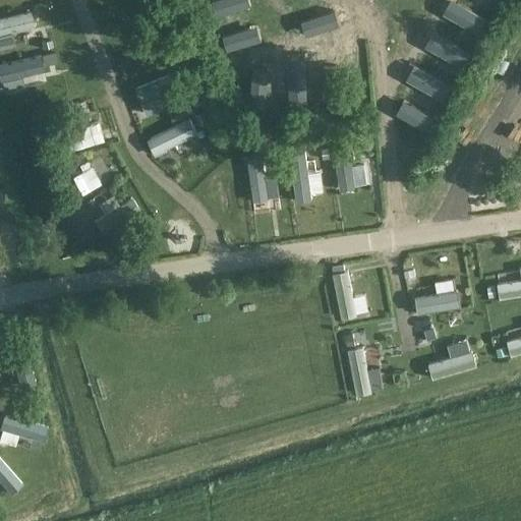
[(115,0),(119,15),(138,11),(135,0),(115,0)]
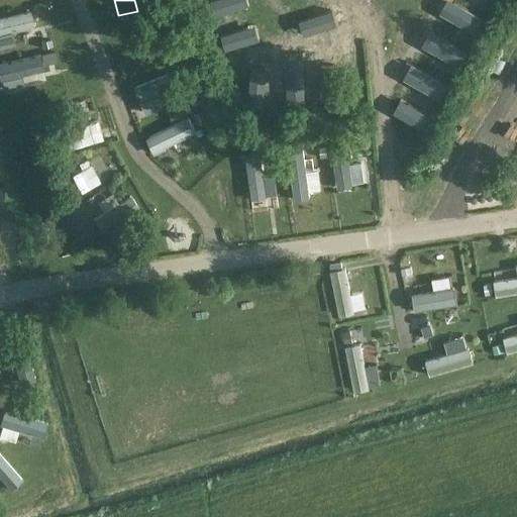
[(460,0),(457,4),(484,22),(494,7),(484,0),(460,0)]
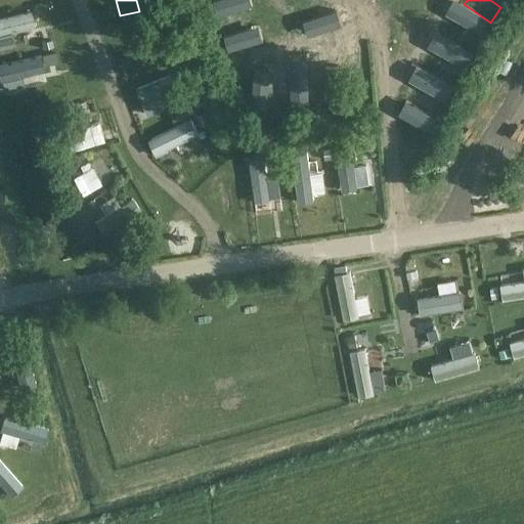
[(214,11),(219,31),(241,26),(235,6),(214,11)]
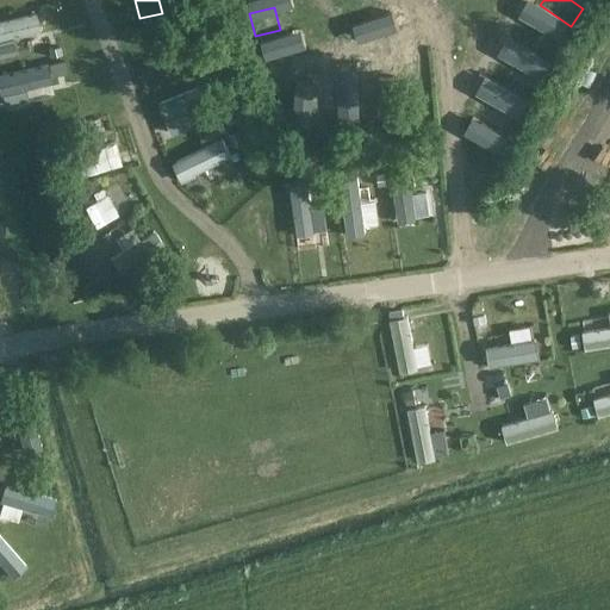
[(543,23),(533,48),(555,57),(567,33),(543,23)]
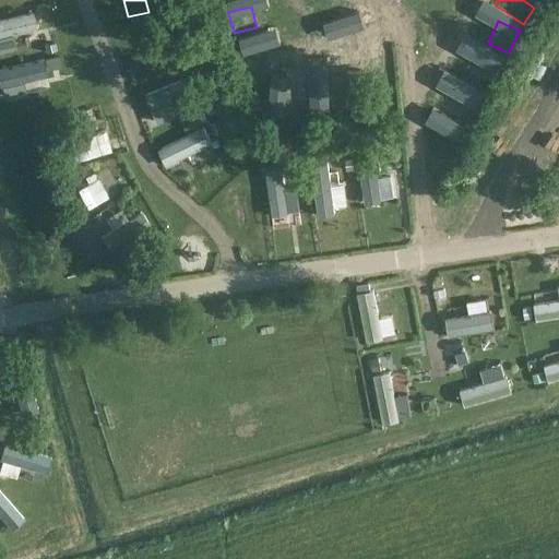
[(56,51),(54,44),(44,46),(46,55),(56,51)]
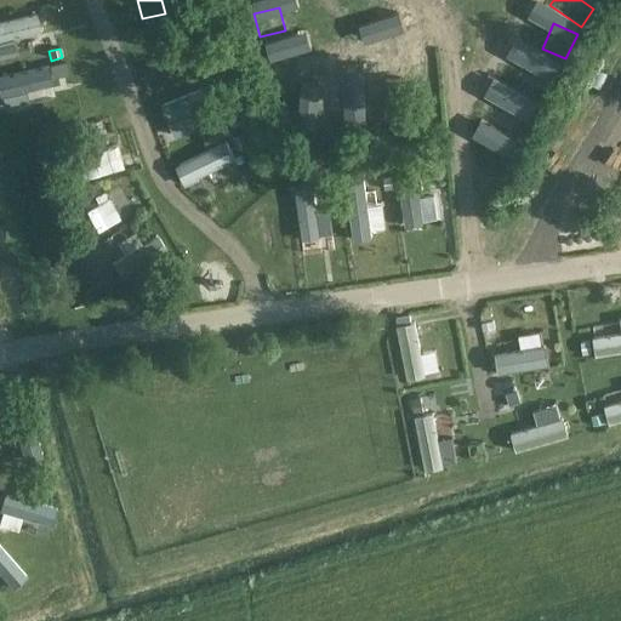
[(376,50),(360,55),(365,73),(382,68),(376,50)]
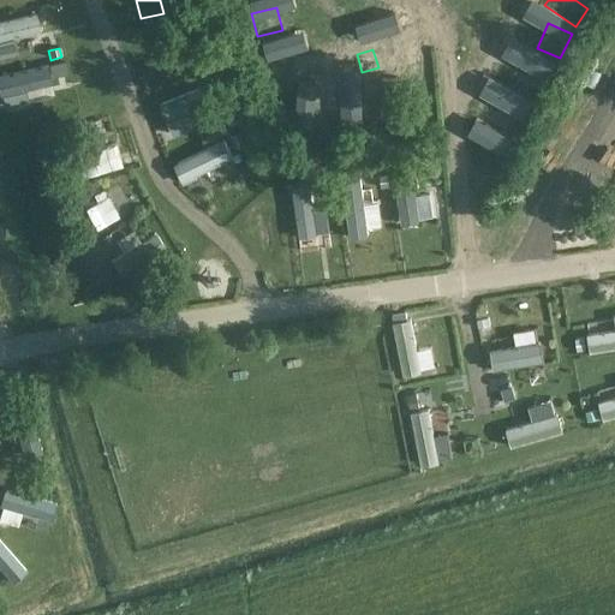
[(18,63),(17,93),(39,93),(40,63),(18,63)]
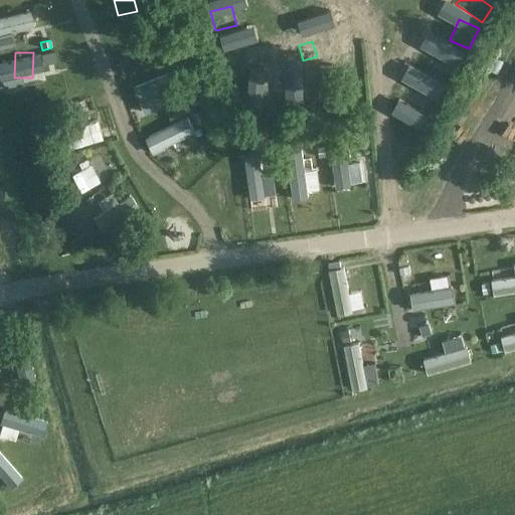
[(53,52),(41,56),(44,66),(56,63),(53,52)]
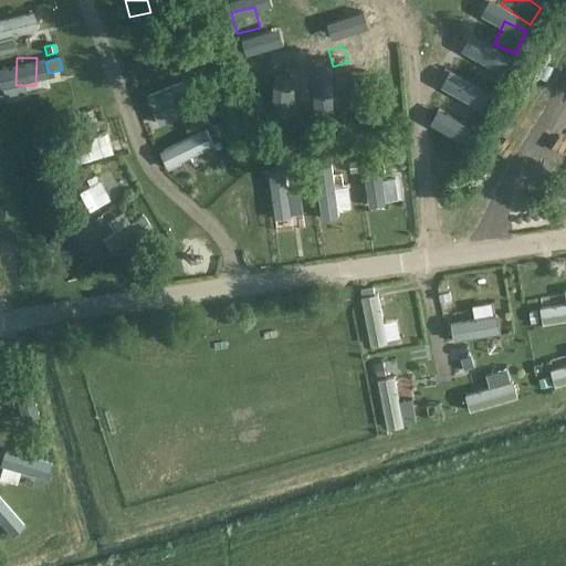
[(498,92),(507,69),(484,60),(474,82),(498,92)]
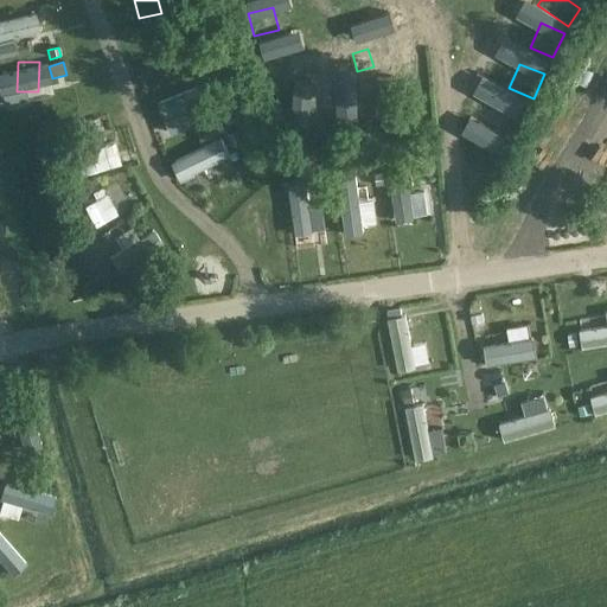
[(275,71),(278,96),(302,94),(300,69),(275,71)]
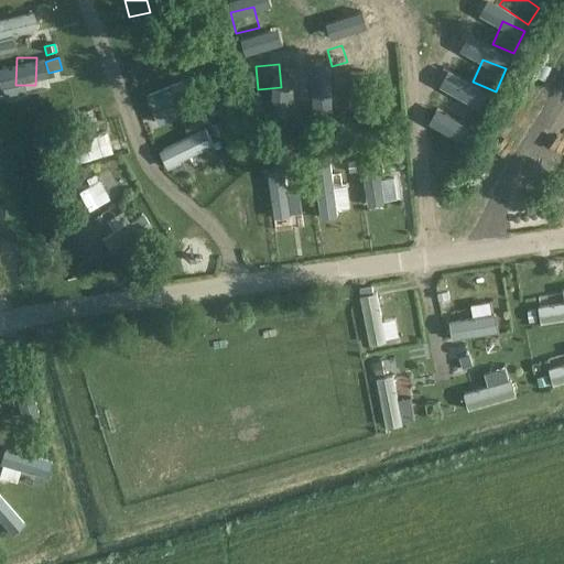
[(206,76),(198,78),(202,88),(209,85),(206,76)]
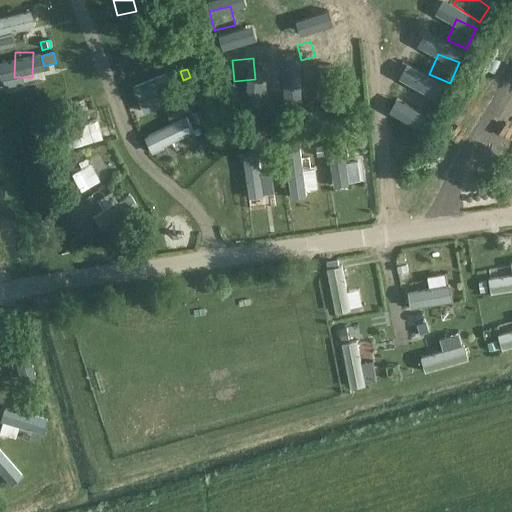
[(144,105),(163,102),(159,80),(140,83),(144,105)]
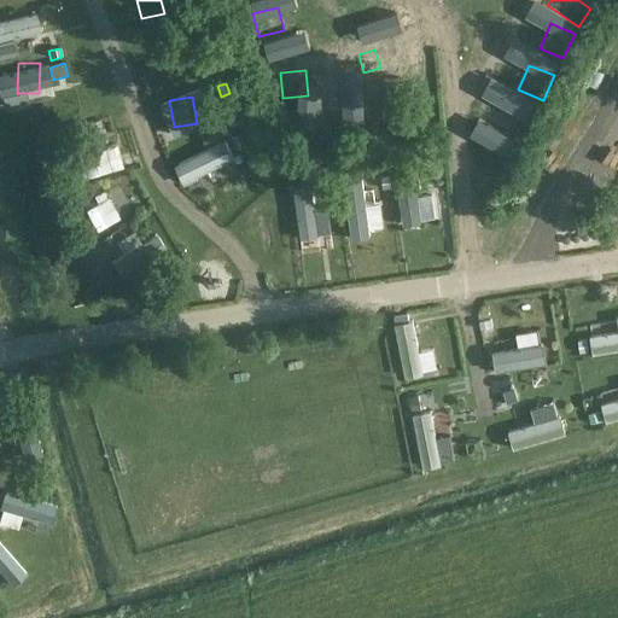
[(497,116),(489,135),(518,147),(526,128),(497,116)]
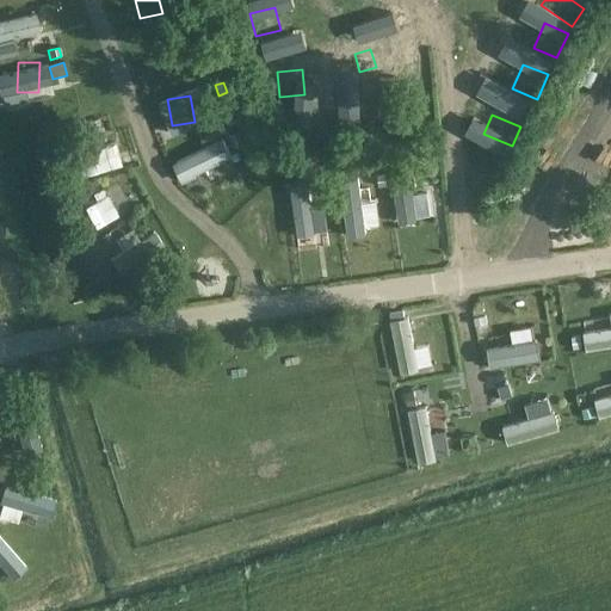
[(90,176),(127,164),(119,140),(81,152),(90,176)]
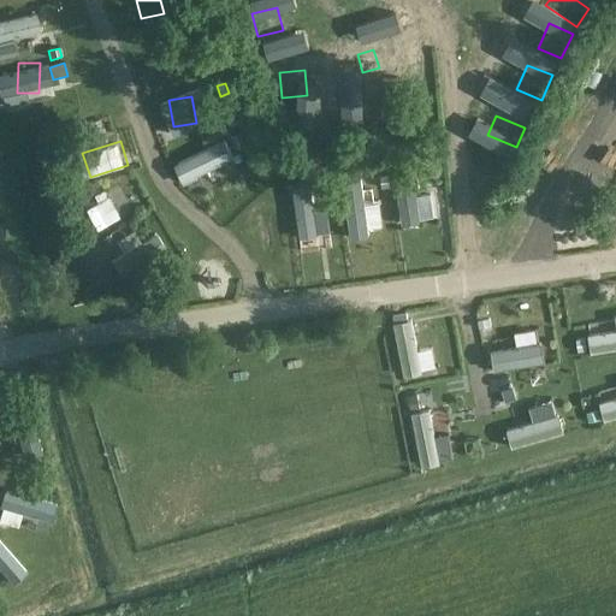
[(219,153),(206,176),(231,190),(243,167),(219,153)]
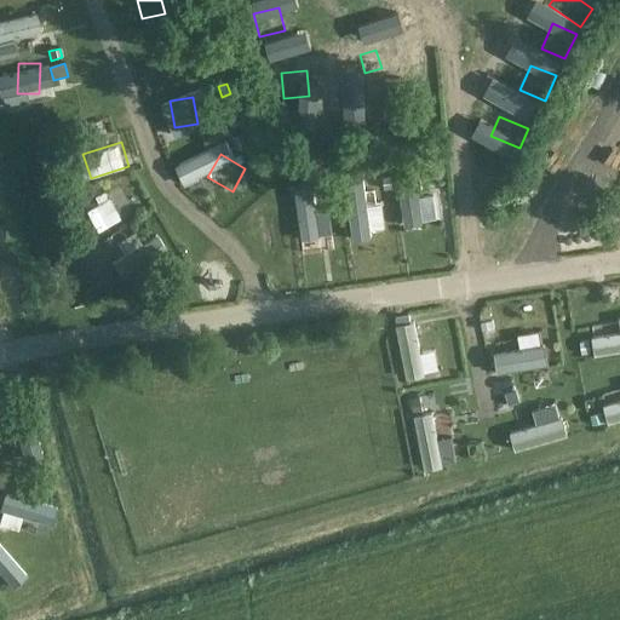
[(443,154),(431,155),(432,164),(445,162),(443,154)]
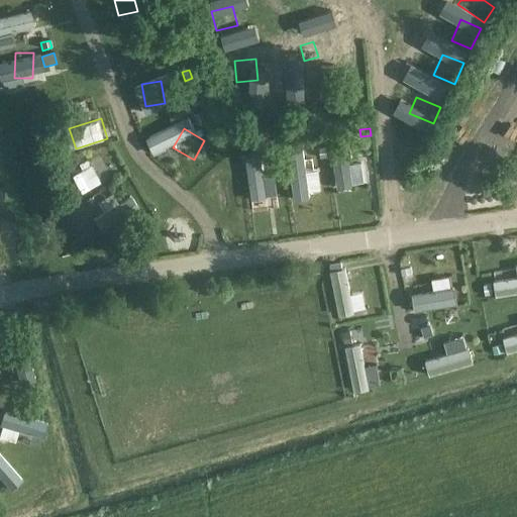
[(358,130),(346,131),(349,143),(360,141),(358,130)]
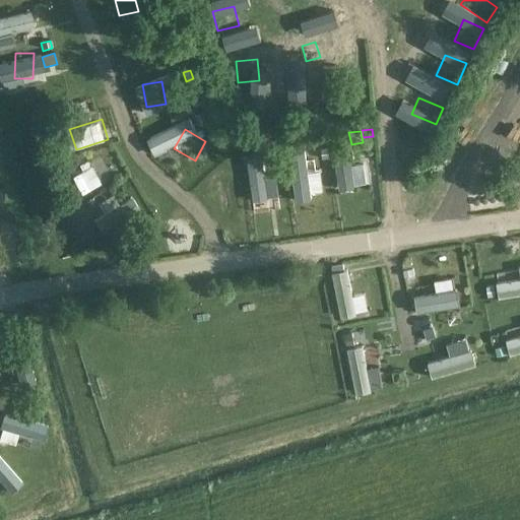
[(218,133),(212,137),(216,143),(222,139),(218,133)]
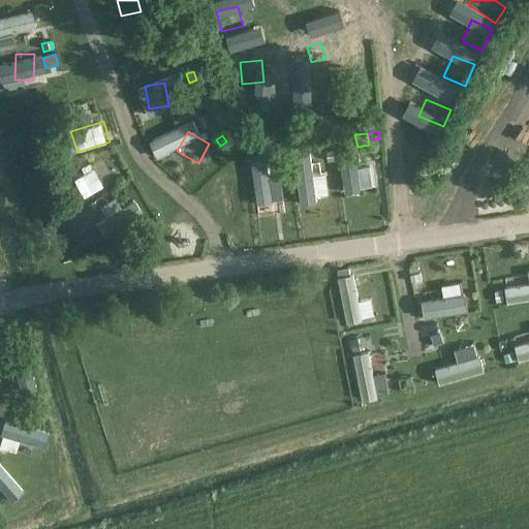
[(340,153),(344,185),(368,182),(364,150),(340,153)]
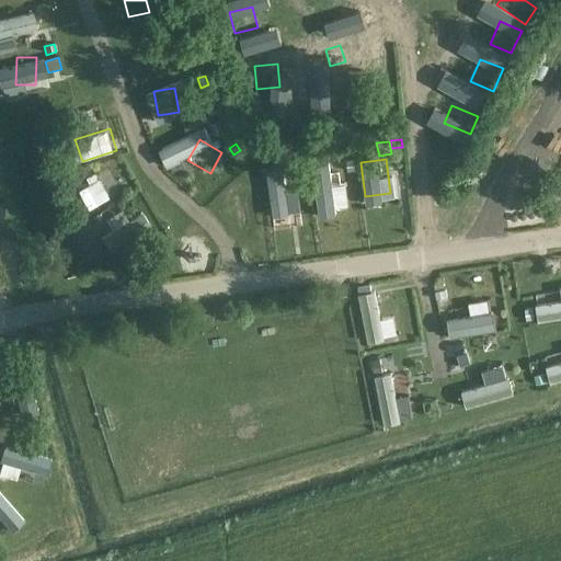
[(355,172),(353,161),(346,162),(347,173),(355,172)]
